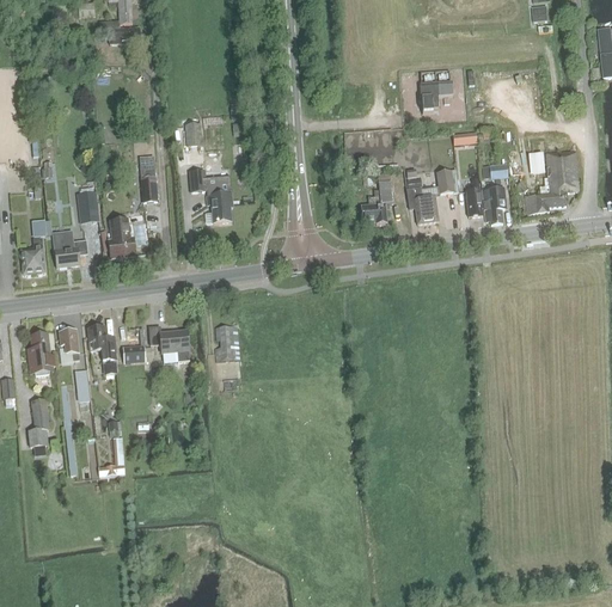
[(132,23),(129,0),(108,0),(117,0),(118,23),(132,23)]
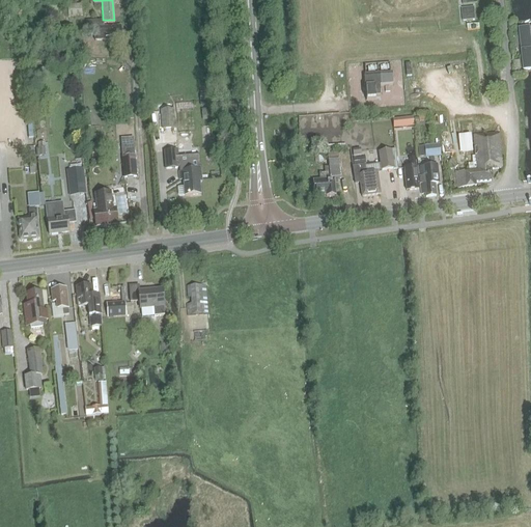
[(82,12),(81,1),(67,2),(68,14),(82,12)]
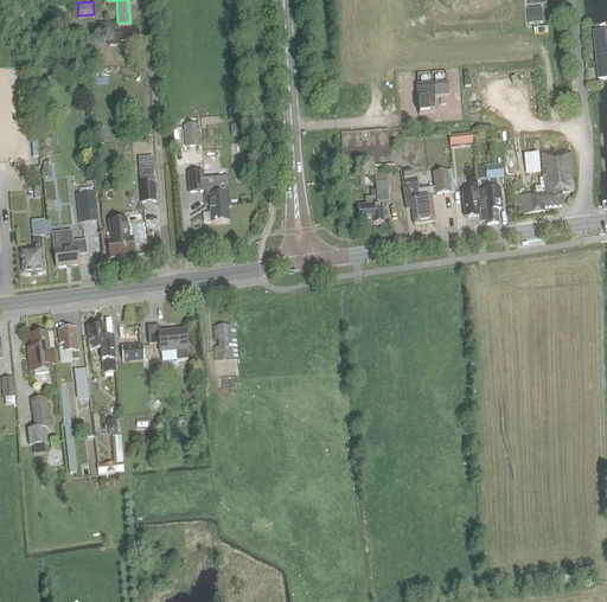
[(530,20),(544,19),(542,5),(529,6),(530,20)]
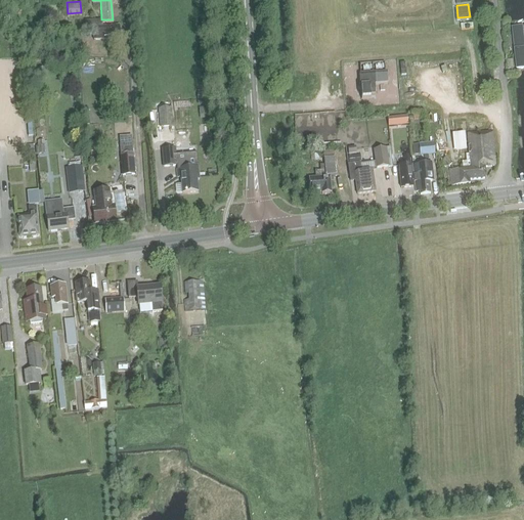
[(523,65),(523,22),(523,20),(511,22),(516,67),(523,65)]
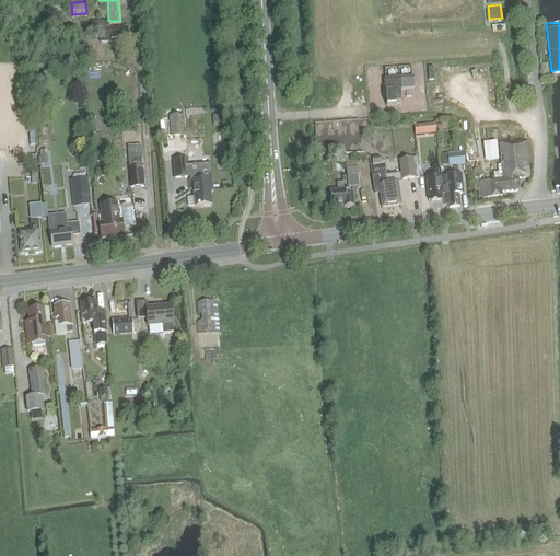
[(526,27),(525,23),(515,24),(517,39),(523,41),(522,38),(529,37),(528,29),(528,27),(526,27)]
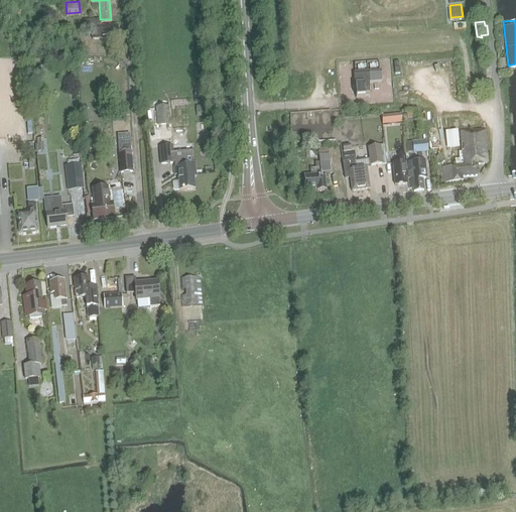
[(91,24),(92,37),(118,35),(117,22),(91,24)]
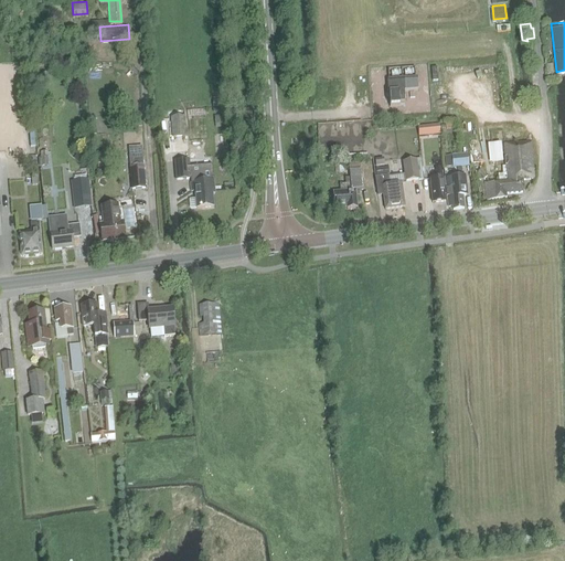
[(51,70),(39,71),(40,82),(51,82),(51,70)]
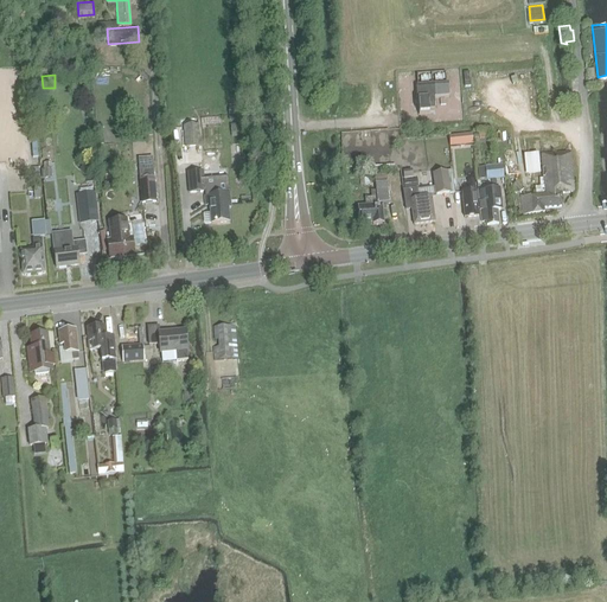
[(417,110),(429,110),(429,108),(428,104),(434,103),(434,94),(449,93),(448,78),(446,78),(416,81),(415,81),(416,95),(417,108),(417,110)]
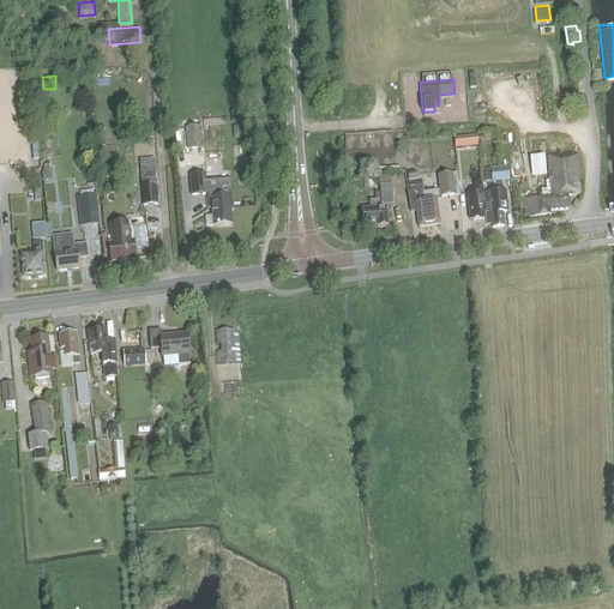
[(203,144),(200,122),(185,124),(187,145),(203,144)]
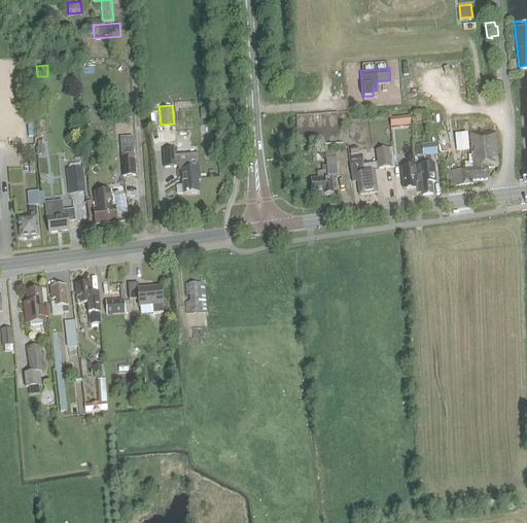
[(410,113),(389,115),(390,124),(411,121),(410,113)]
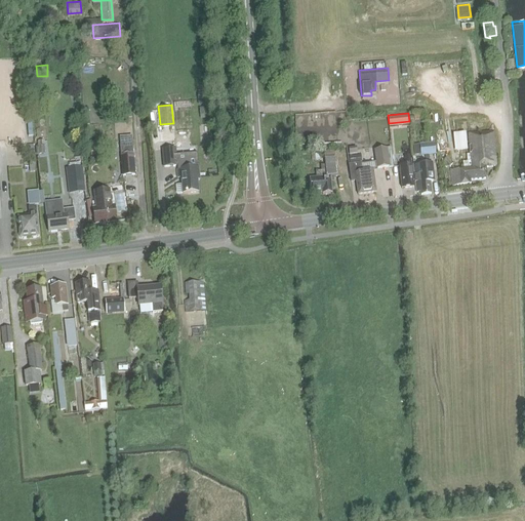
[(357,150),(354,128),(346,129),(349,151),(357,150)]
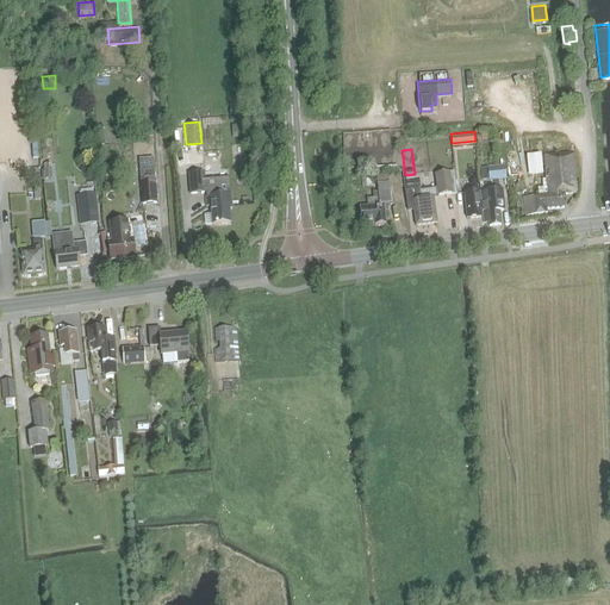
[(546,205),(566,204),(564,191),(577,189),(572,149),(543,151),(546,175),(542,175),(542,185),(537,185),(539,193),(523,195),(524,212),(547,210),(546,205)]
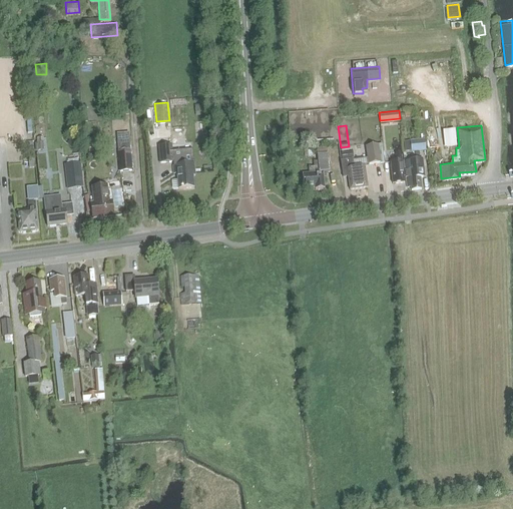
[(425,147),(424,135),(410,137),(411,149),(425,147)]
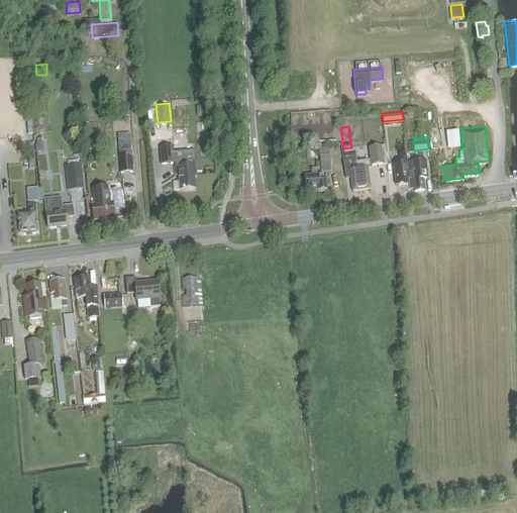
[(97,137),(89,138),(90,150),(98,149),(97,137)]
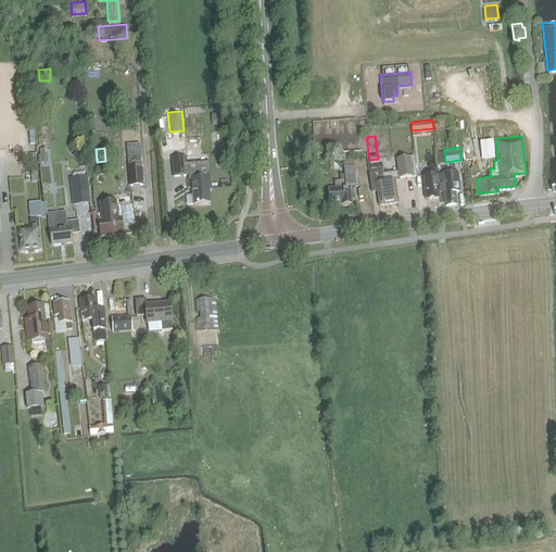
[(207,185),(211,184),(210,175),(207,175),(207,172),(210,172),(209,159),(186,161),(186,153),(171,154),(173,173),(187,172),(188,185),(191,185),(193,201),(210,200),(207,185)]
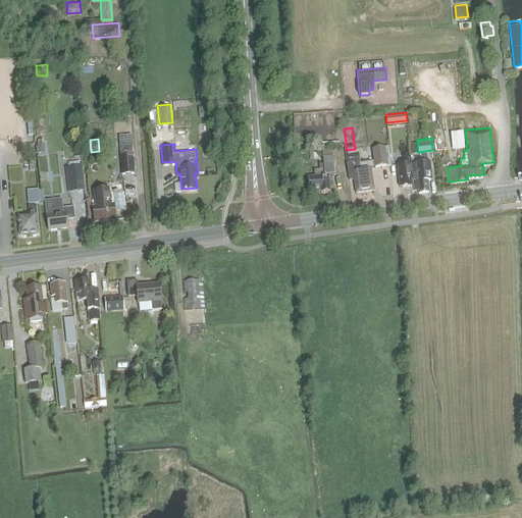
[(387,162),(384,144),(371,146),(374,164),(387,162)]
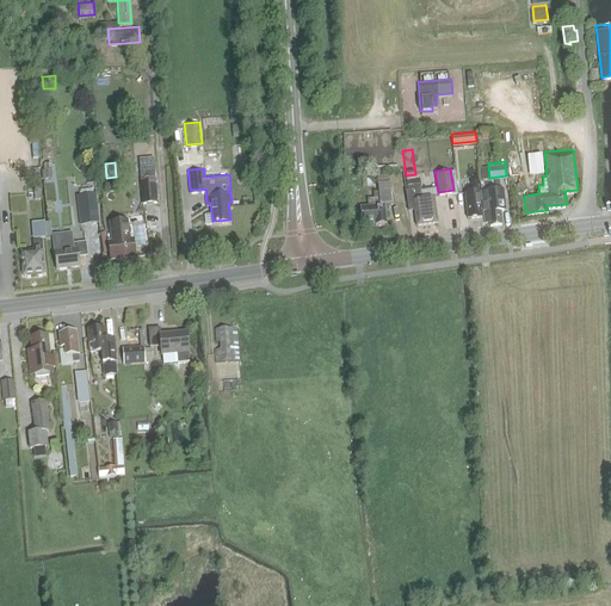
[(140,175),(141,201),(158,199),(155,174),(140,175)]
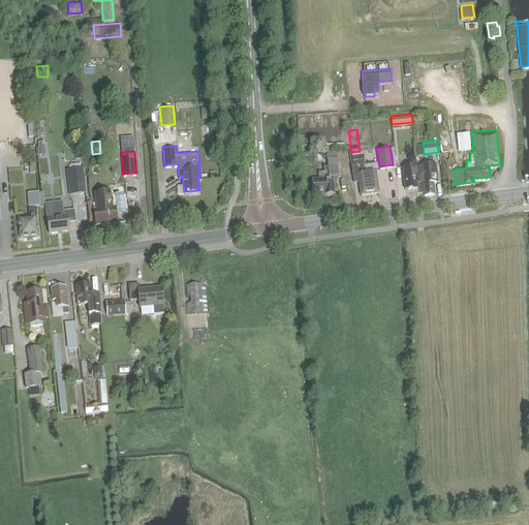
[(318,170),(318,176),(311,177),(312,192),(324,191),(324,192),(327,192),(328,193),(331,193),(332,191),(334,191),(332,175),(338,175),(337,152),(330,152),(331,157),(327,157),(328,168),(318,170)]
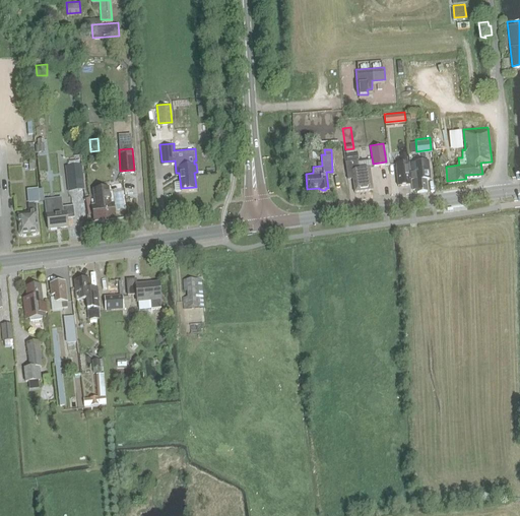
[(399,150),(400,154),(400,160),(395,160),(397,183),(409,182),(405,149),(399,150)]
